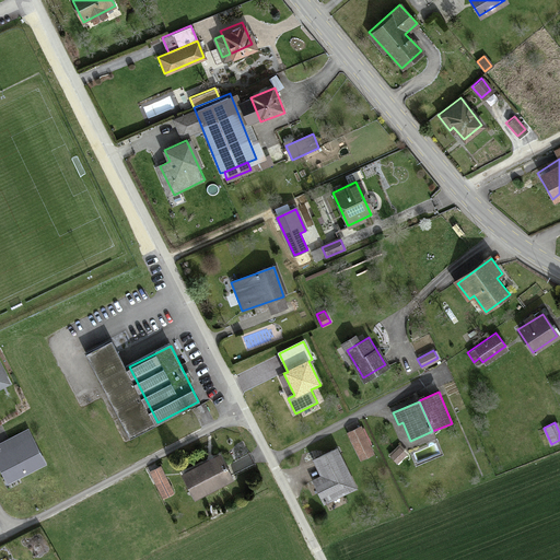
[(361,426),(347,432),(360,458),(374,451),(361,426)]
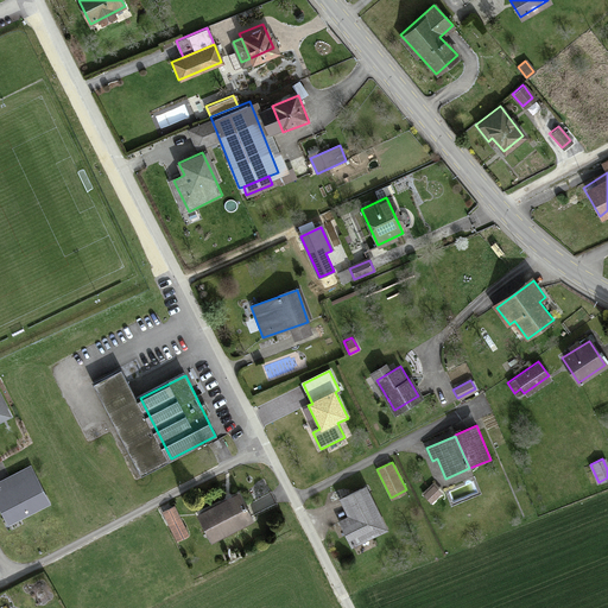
[(48,504),(30,468),(0,482),(0,483),(4,492),(0,493),(0,506),(8,524),(48,504)]
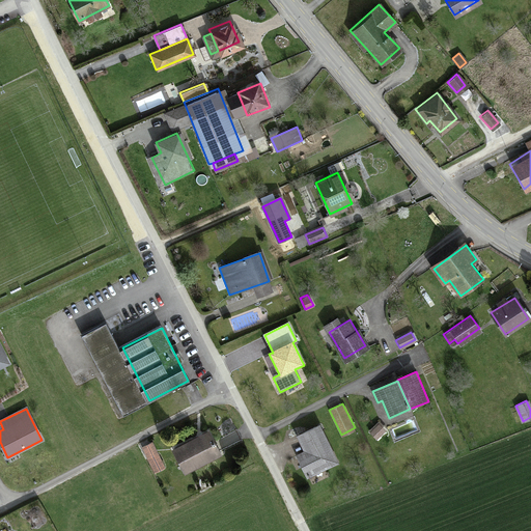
[(379,424),(369,432),(375,440),(385,430),(379,424)]
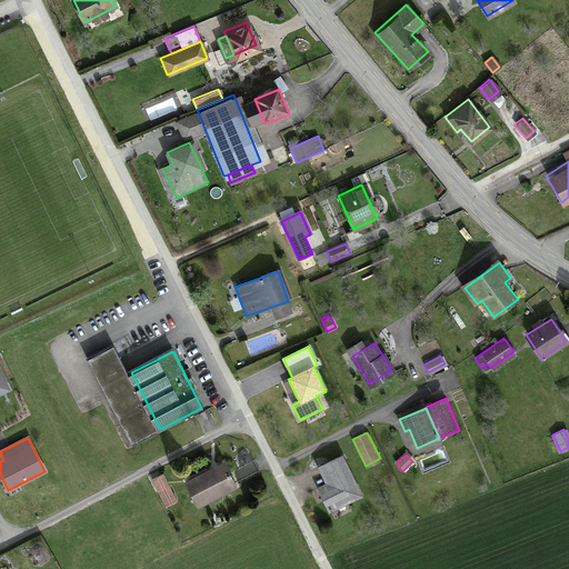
[(359,497),(340,458),(319,469),(327,485),(318,489),(329,511),(359,497)]
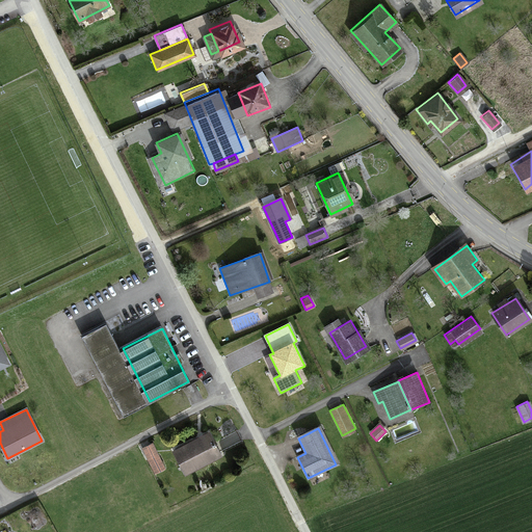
[(207,431),(171,449),(183,472),(218,454),(207,431)]
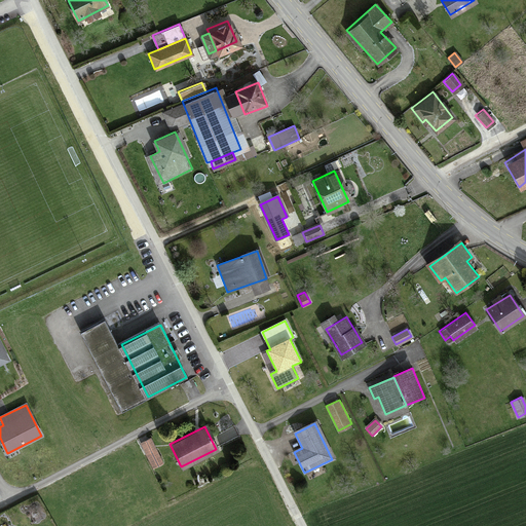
[(154,450),(147,453),(153,466),(160,463),(154,450)]
